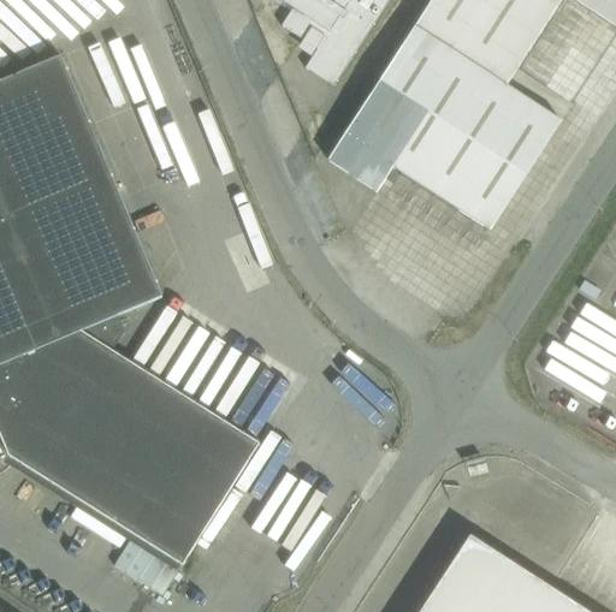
[(284,0),(294,6),(282,24),(318,47),(306,65),(333,84),(388,0),(348,0),(284,0)]
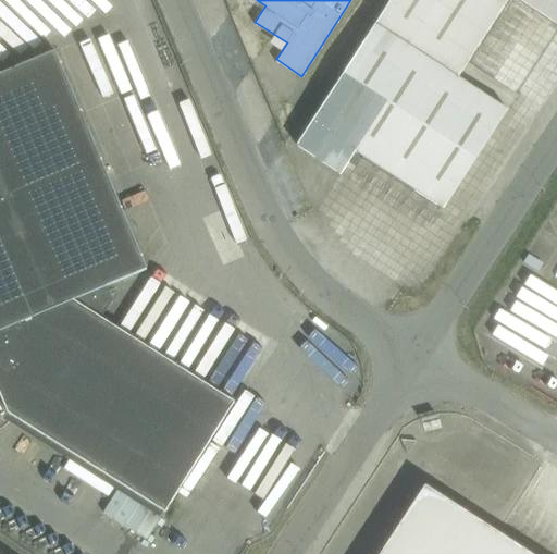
[(457,75),(506,0),(520,0),(556,24),(556,0),(388,0),(297,143),(341,171),(355,149),(443,207),(507,108),(457,75)]
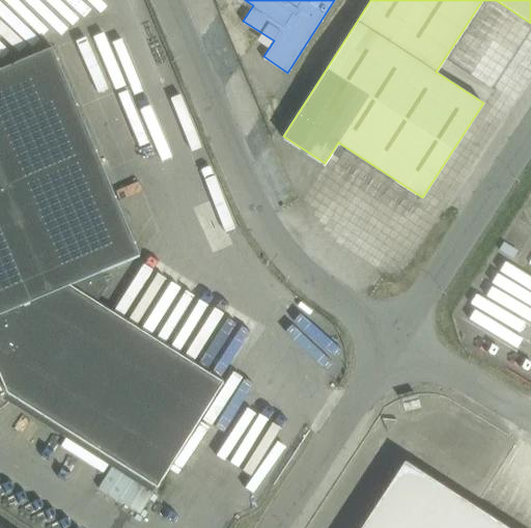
[(0,406),(1,407),(7,400),(12,394),(157,485),(223,381),(96,301),(107,284),(102,270),(139,254),(53,46),(0,67),(0,406)]
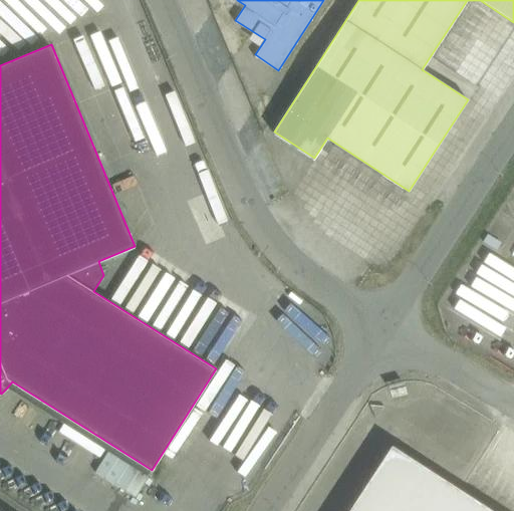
[(380,207),(395,188),(384,181),(370,199),(380,207)]
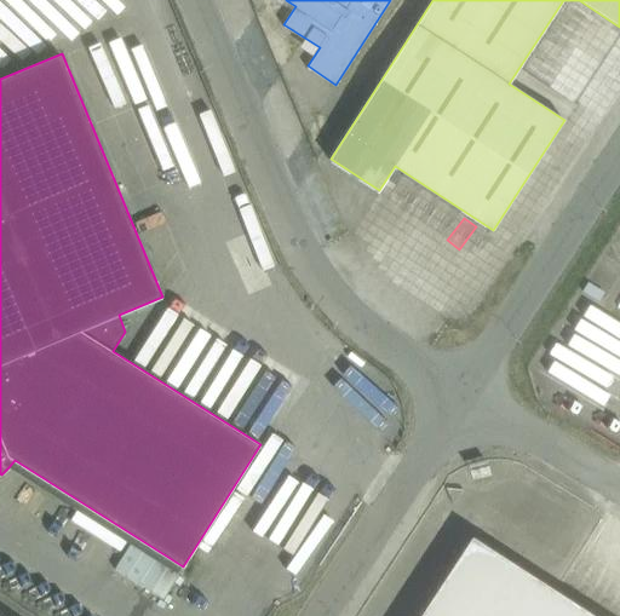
[(595,615),(472,537),(420,615),(595,615)]
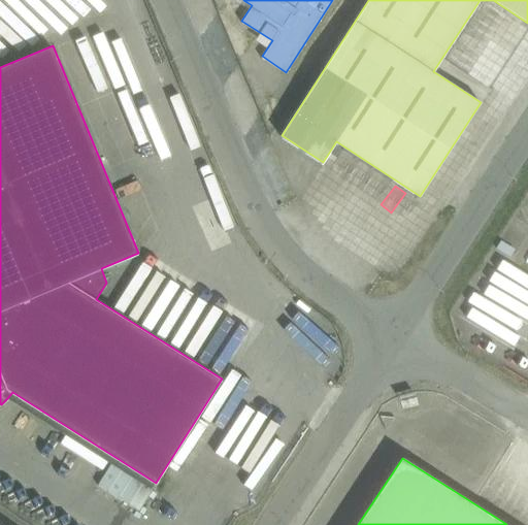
[(111,461),(98,483),(139,509),(153,488),(111,461)]
